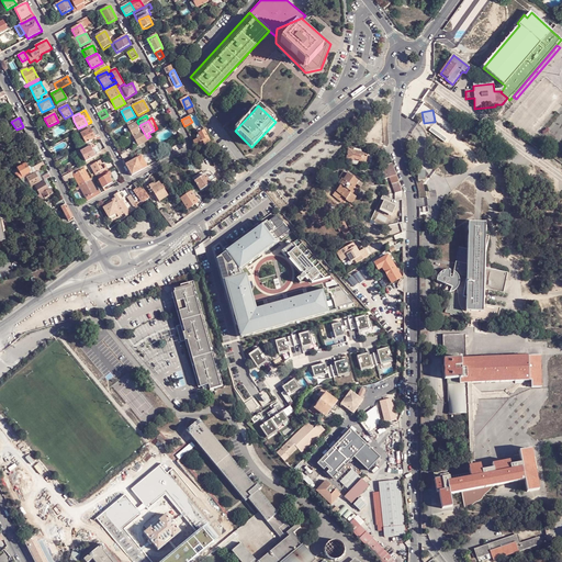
[(430,125),(427,123),(426,125),(426,127),(427,128),(428,131),(426,134),(429,136),(430,134),(438,139),(445,130),(438,124),(438,123),(435,121),(435,122),(433,122),(430,125)]
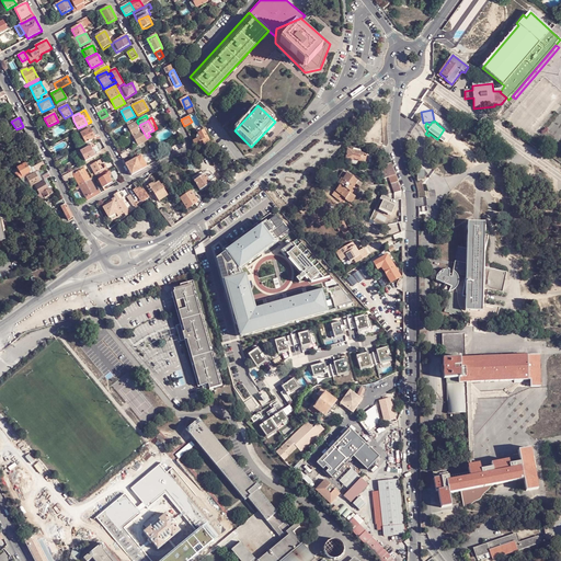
[(139,125),(137,122),(134,124),(133,122),(129,124),(130,125),(128,126),(133,136),(142,130),(139,125)]
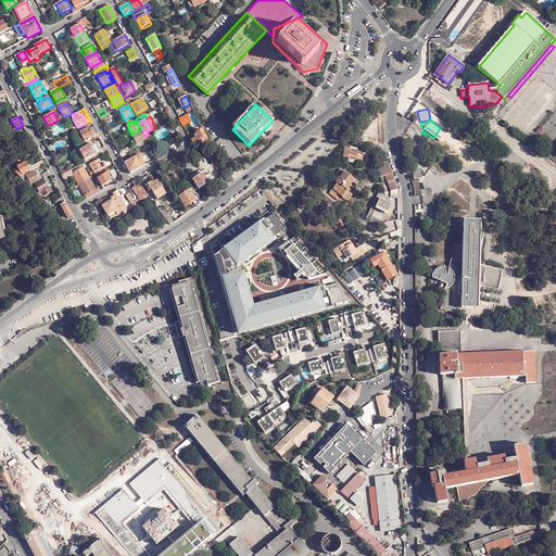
[(88,125),(93,136),(98,134),(95,128),(91,123),(88,125)]
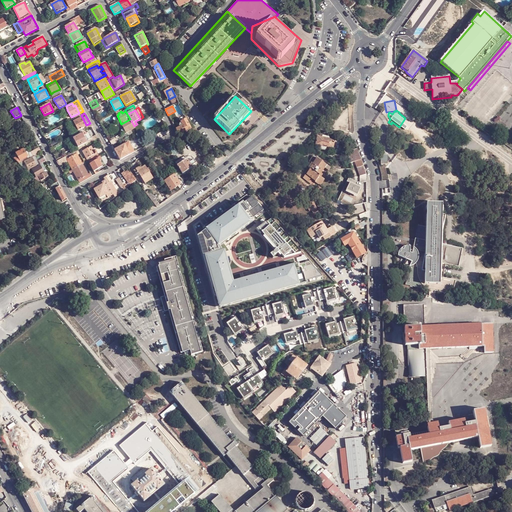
[(78,131),(86,126),(87,126),(86,125),(81,115),(73,120),(78,131)]
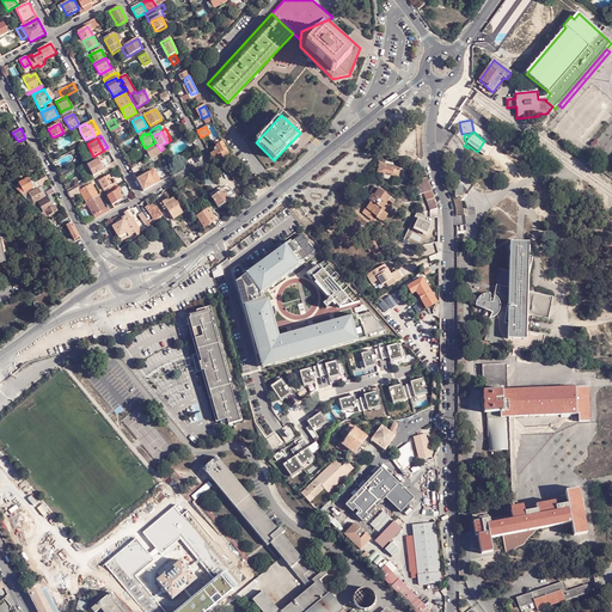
[(155,142),(145,148),(151,159),(145,163),(144,160),(138,164),(139,165),(138,165),(133,167),(132,169),(134,173),(141,170),(159,160),(157,155),(161,153),(160,151),(155,142)]
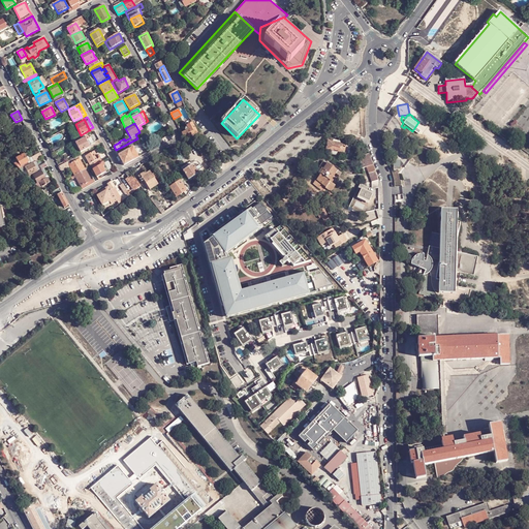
[(197,133),(192,124),(187,126),(188,127),(189,130),(186,131),(182,133),(185,139),(186,139),(190,137),(191,137),(192,137),(192,136),(192,135),(197,133)]
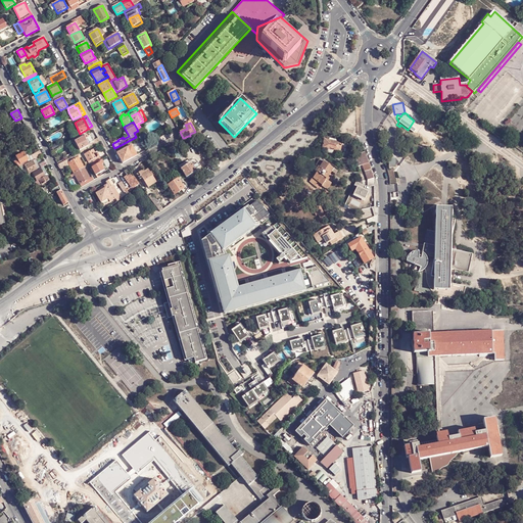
[(140,127),(137,129),(138,131),(140,134),(140,135),(146,131),(143,126),(140,127)]
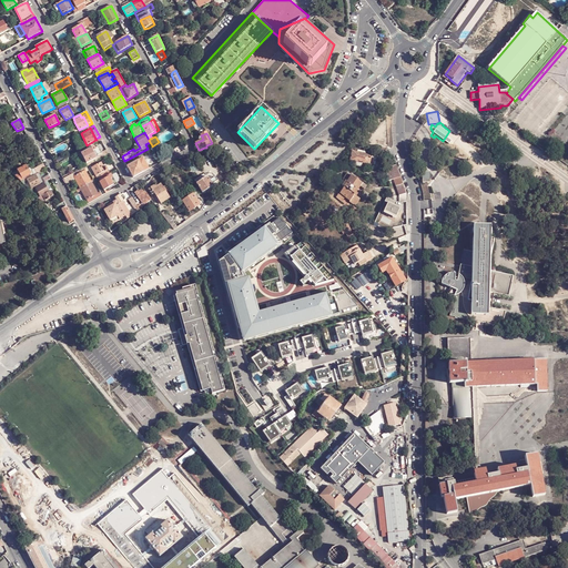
[(87,163),(97,159),(93,152),(95,150),(94,146),(81,154),(87,163)]
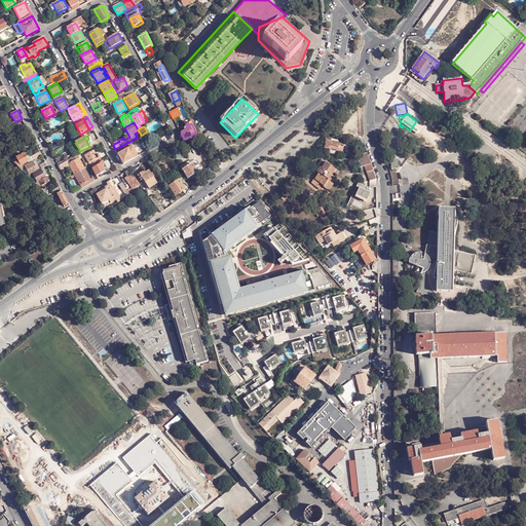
[(330,150),(336,151),(342,152),(343,152),(346,152),(347,152),(347,149),(348,149),(348,148),(349,145),(345,144),(346,140),(342,139),(341,143),(335,142),(335,139),(329,138),(329,141),(327,140),(325,149),(330,150)]
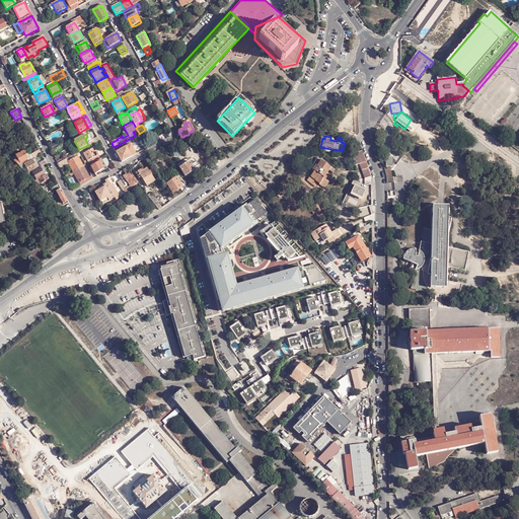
[(204,151),(200,142),(194,144),(199,154),(204,151)]
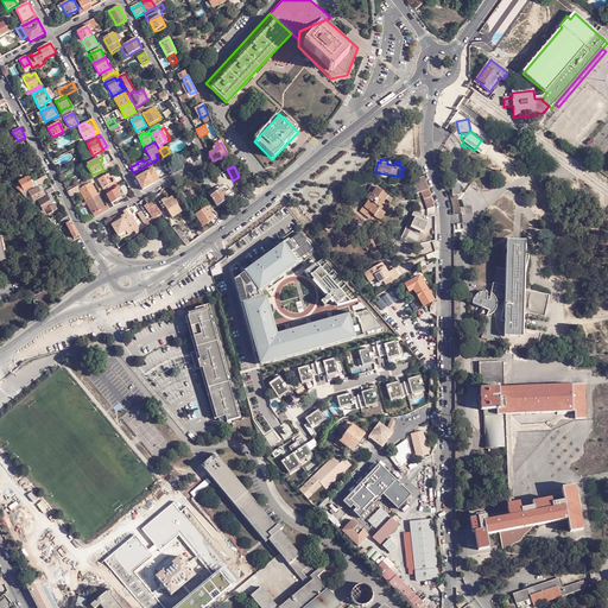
[(153,169),(137,178),(143,190),(159,181),(153,169)]
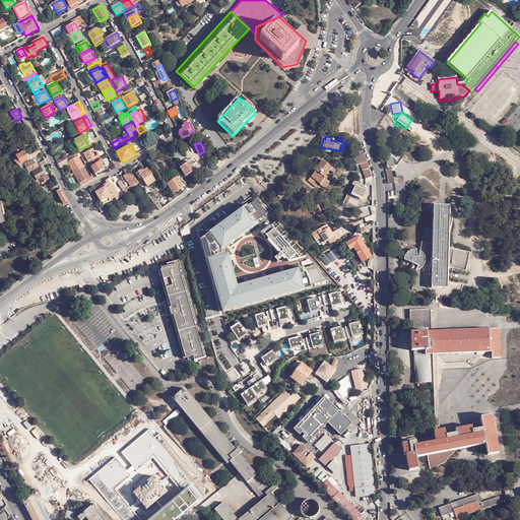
[(84,153),(88,160),(99,155),(98,152),(95,153),(92,148),(84,153)]
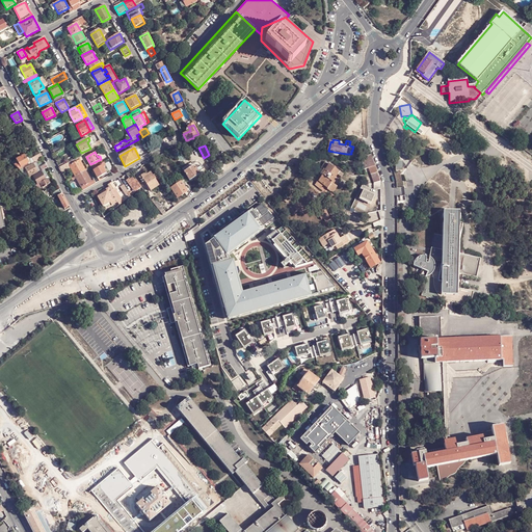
[(43,157),(41,154),(31,159),(32,162),(34,161),(43,157)]
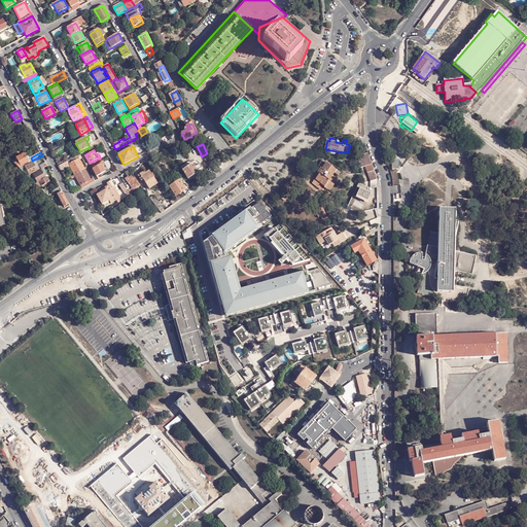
[(372,165),(369,153),(361,156),(362,157),(365,167),(372,165)]
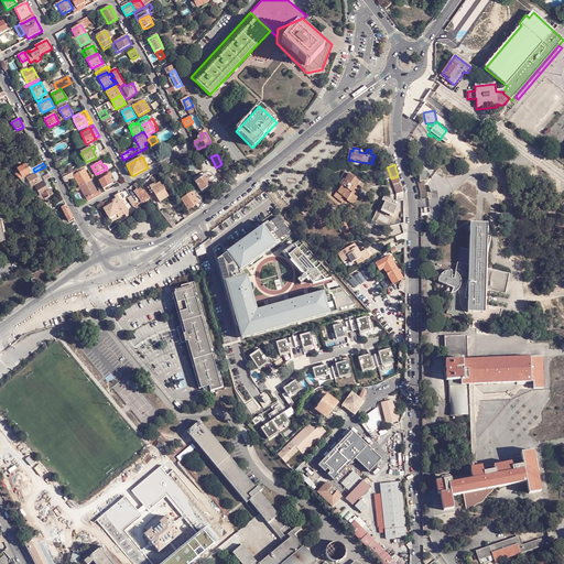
[(25,177),(26,176),(26,175),(30,173),(25,165),(17,170),(19,173),(14,175),(20,181),(25,177)]
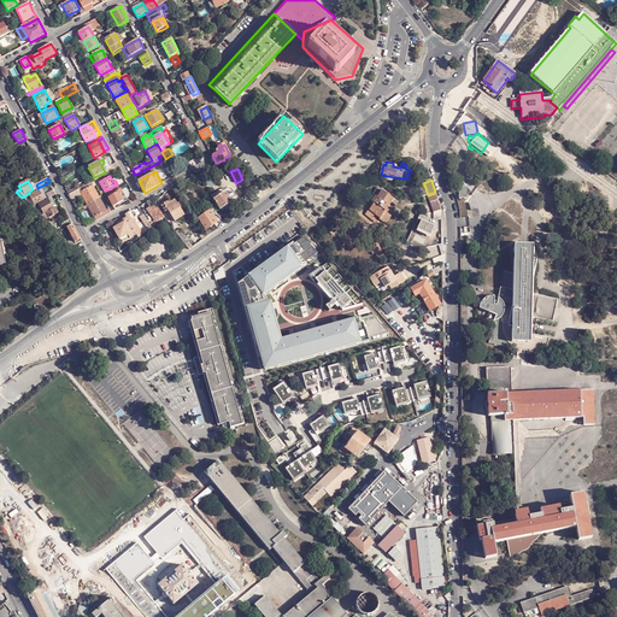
[(117,189),(119,188),(117,184),(105,191),(106,194),(111,192),(117,189)]
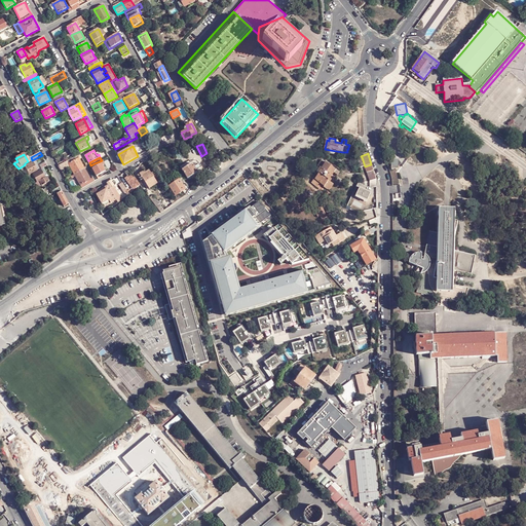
[(74,175),(84,168),(79,158),(72,162),(71,159),(68,161),(69,164),(74,175)]
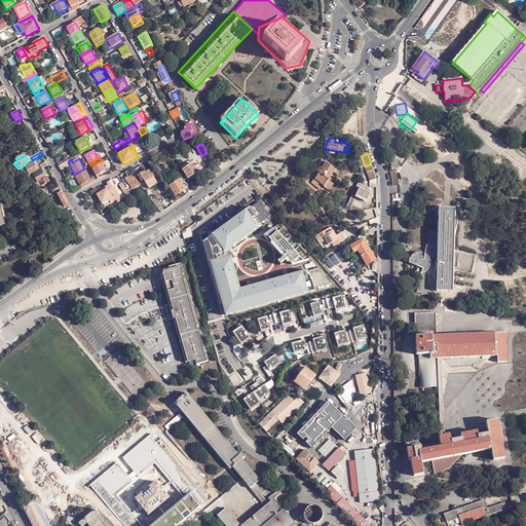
[(323,159),(315,170),(320,173),(330,180),(334,173),(339,176),(341,173),(337,170),(326,162),(323,159)]
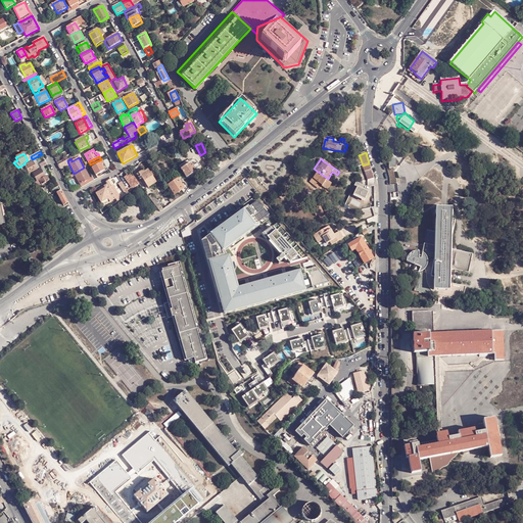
[(58,164),(60,169),(68,163),(67,160),(58,164)]
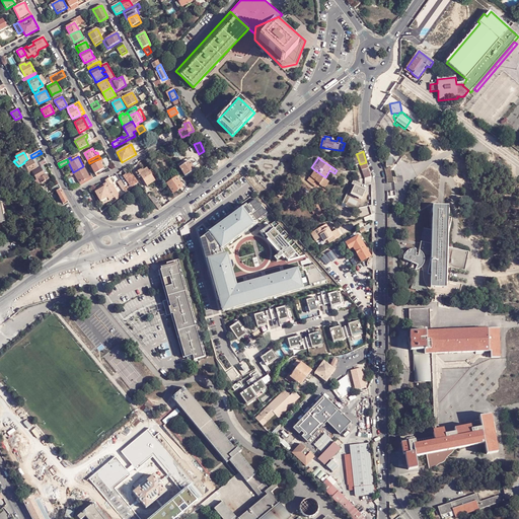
[(98,159),(93,161),(94,164),(91,166),(95,174),(104,169),(99,161),(98,159)]
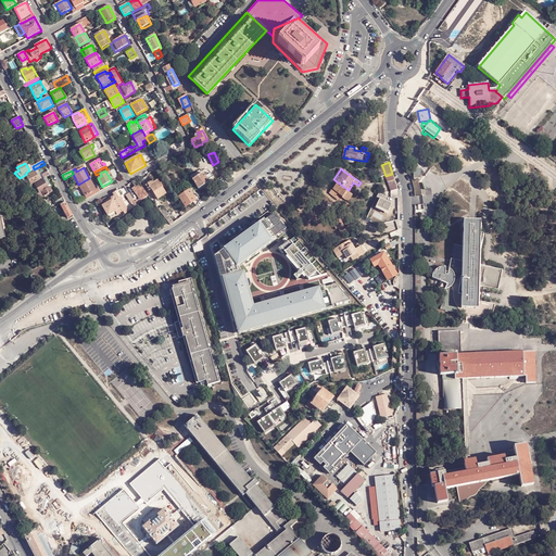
[(39,180),(35,172),(26,177),(27,178),(29,184),(30,185),(39,180)]
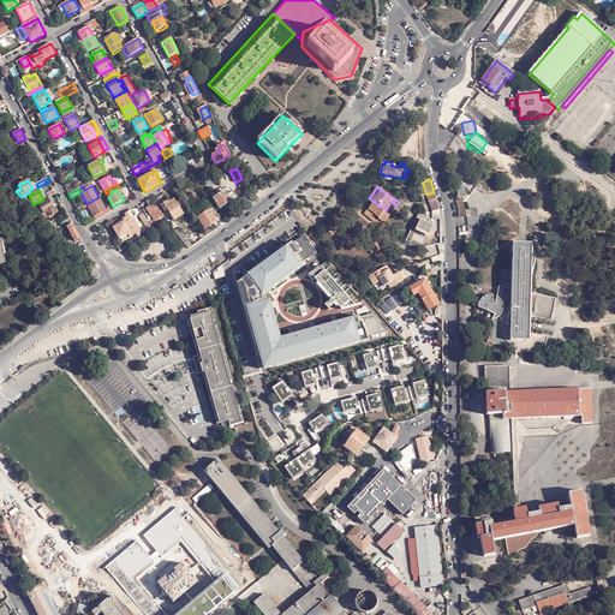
[(220,209),(232,202),(230,199),(236,196),(233,192),(227,196),(225,191),(213,198),(220,209)]
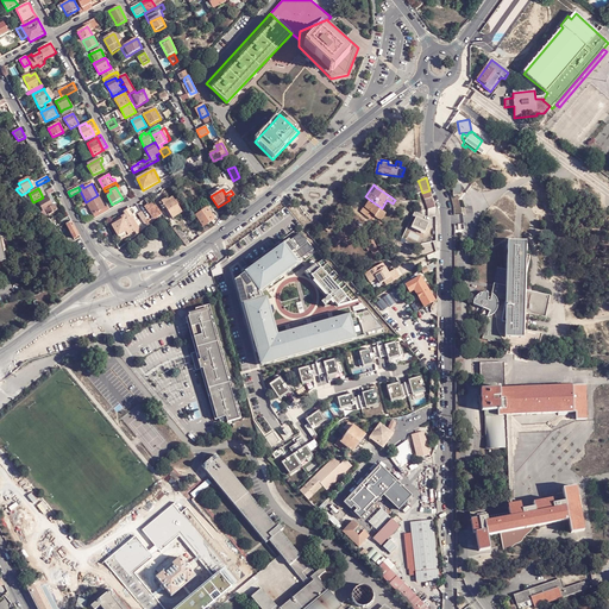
[(429,211),(435,208),(435,207),(429,190),(422,193),(426,201),(429,211)]
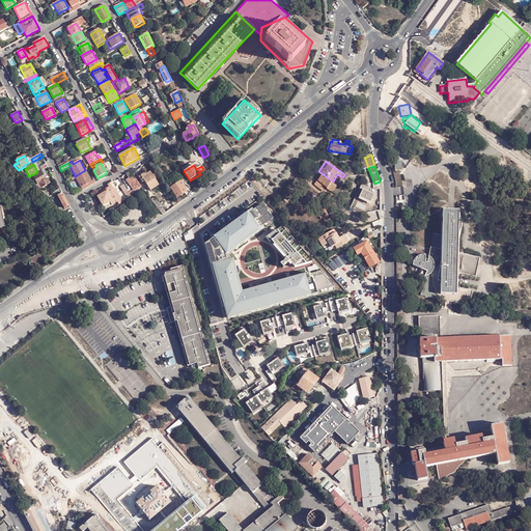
[(81,187),(91,182),(85,170),(75,176),(76,177),(81,187)]
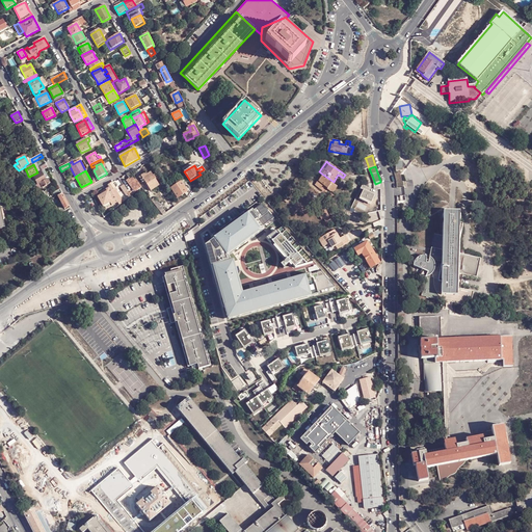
[(37,185),(34,186),(45,196),(46,195),(46,194),(46,193),(44,190),(42,188),(50,183),(48,179),(45,180),(41,173),(32,177),(37,185)]
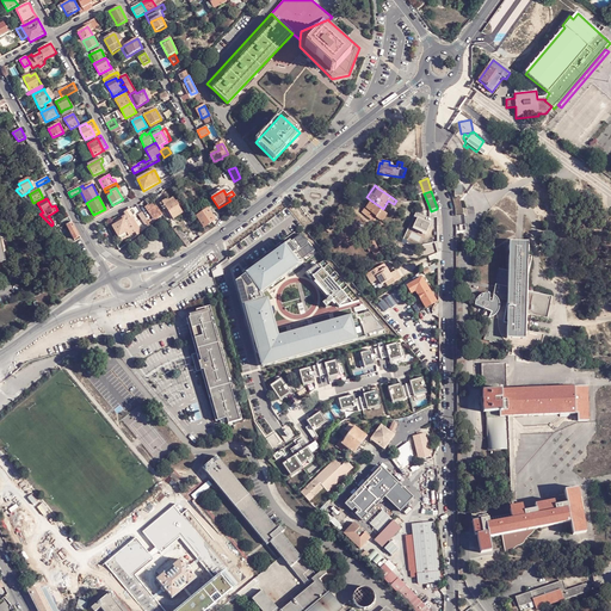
[(150,198),(144,201),(148,205),(149,207),(146,209),(155,221),(162,216),(162,215),(150,198)]
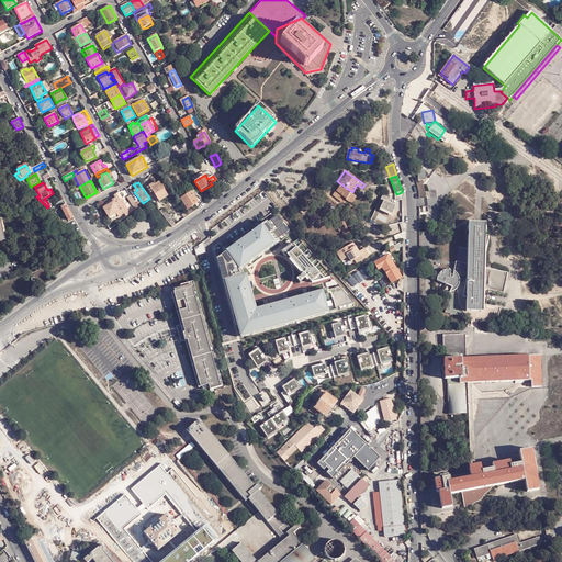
[(168,197),(164,189),(161,187),(159,182),(156,184),(155,182),(149,186),(157,199),(160,202),(168,197)]
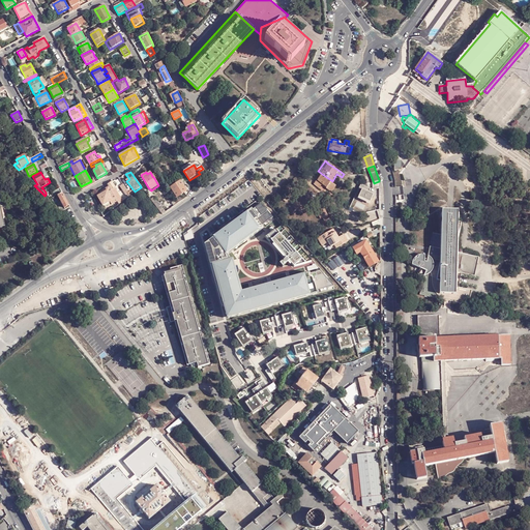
[(332,181),(322,174),(318,180),(323,184),(327,187),(329,185),(331,181),(332,181)]
